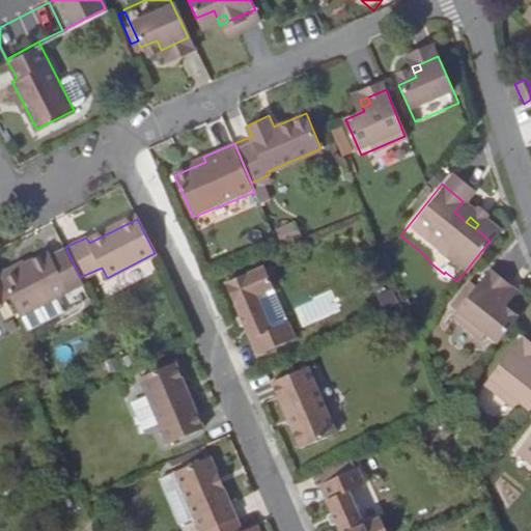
[(296,219),(276,227),(282,243),(302,233),(296,219)]
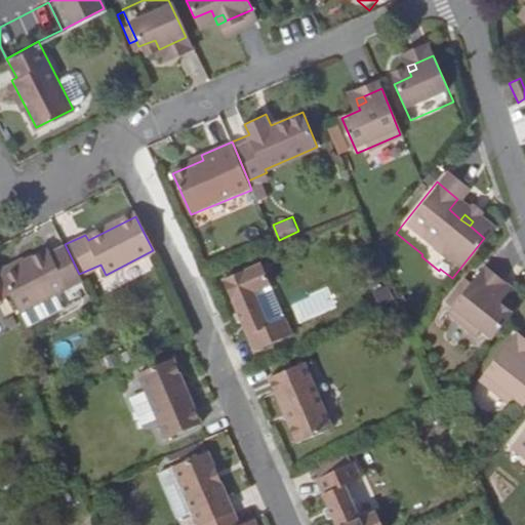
[(82,279),(79,274),(65,244),(49,252),(47,248),(0,271),(0,273),(18,311),(82,279)]
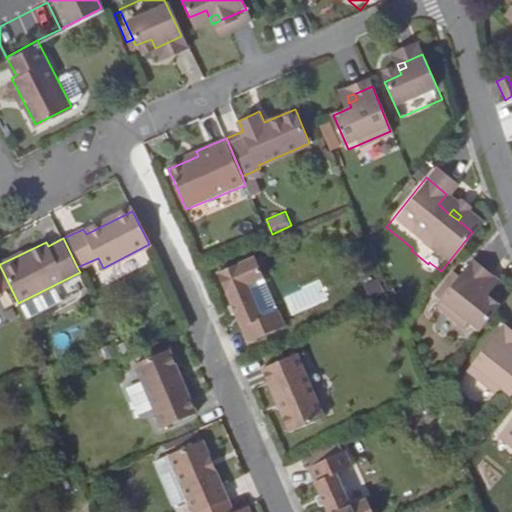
[(265,276),(257,256),(220,272),(250,341),(286,325),(279,309),(264,315),(251,282),(265,276)]
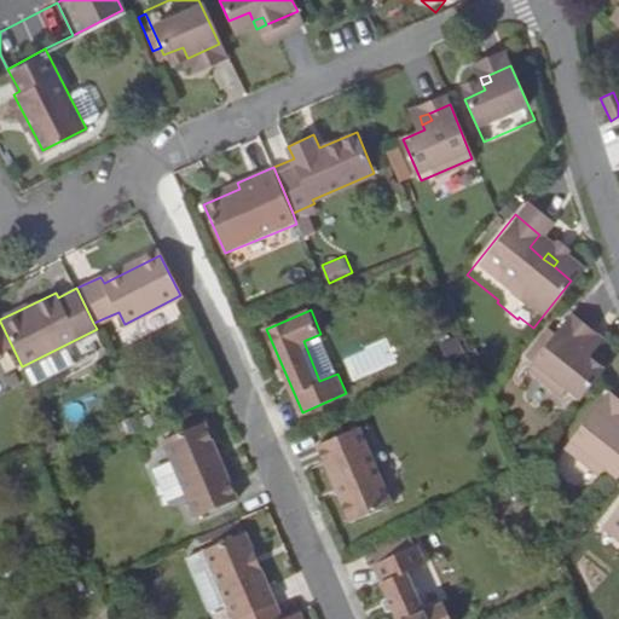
[(545,330),(524,357),(578,399),(601,370),(585,358),(589,354),(582,348),(593,335),(567,314),(551,335),(545,330)]
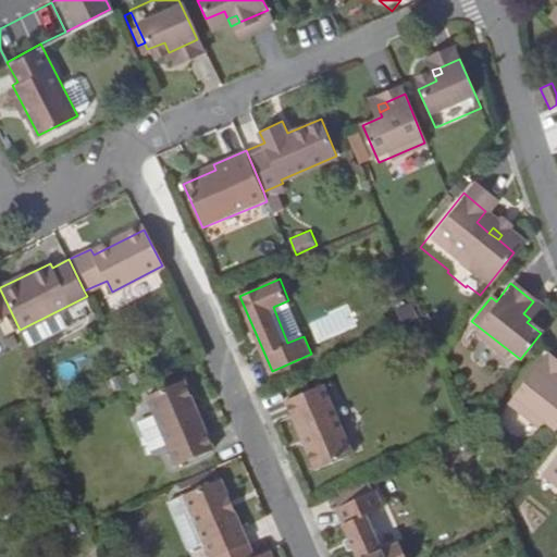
[(523,313),(530,319),(540,306),(533,301),(523,313)]
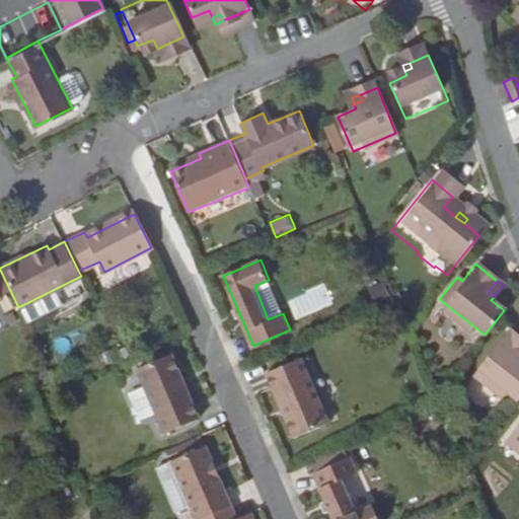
[(477,368),(517,399),(518,396),(518,336),(509,328),(477,368)]
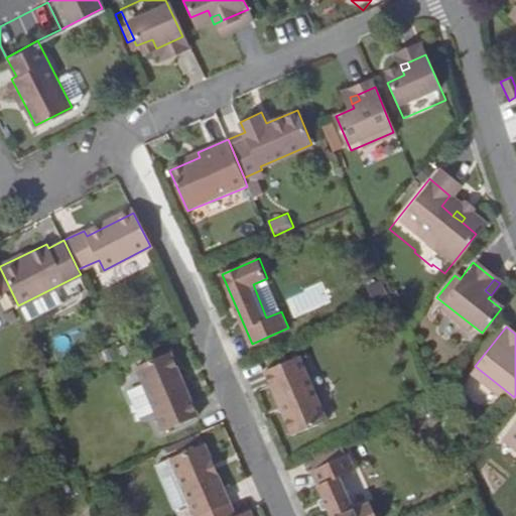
[(173,374),(178,371),(169,352),(134,366),(162,430),(198,415),(182,380),(177,383),(173,374)]
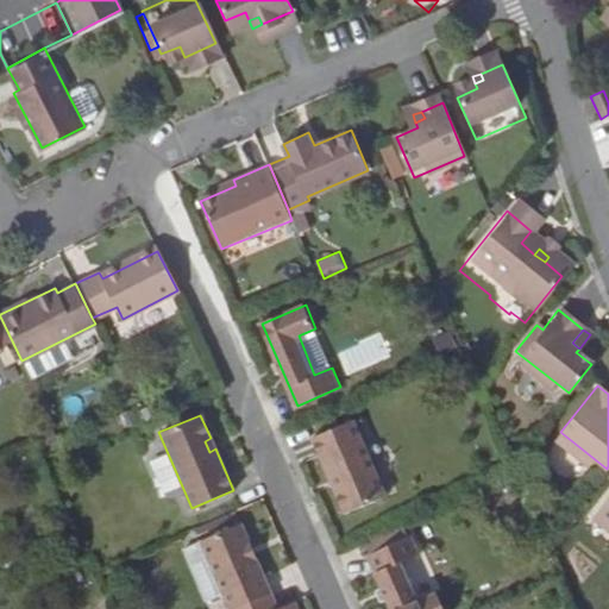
[(340,485),(336,487),(346,512),(387,494),(355,419),(313,437),(331,476),(336,473),(340,485)]
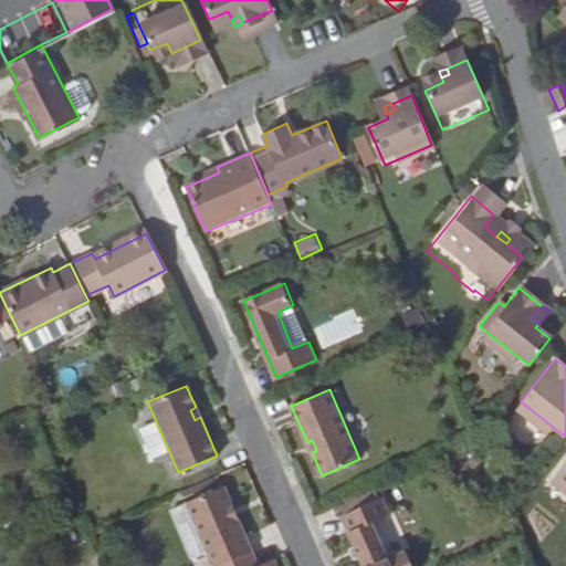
[(200,417),(196,407),(190,410),(195,420),(200,417)]
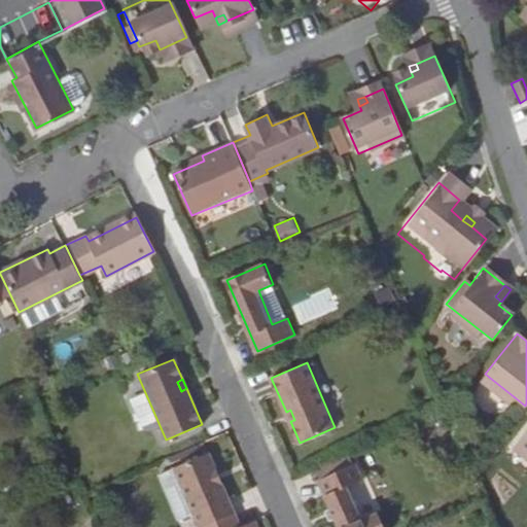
[(286,412),(290,421),(294,420),(290,410),(286,412)]
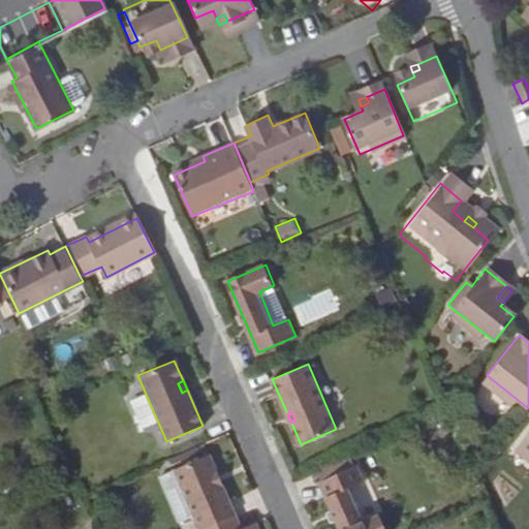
[(528,428),(512,448),(528,461),(528,428)]
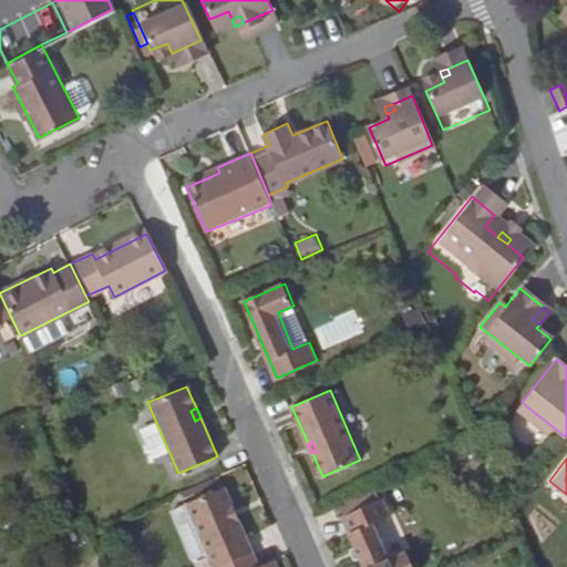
[(374,484),(338,501),(344,515),(381,500),(374,484)]
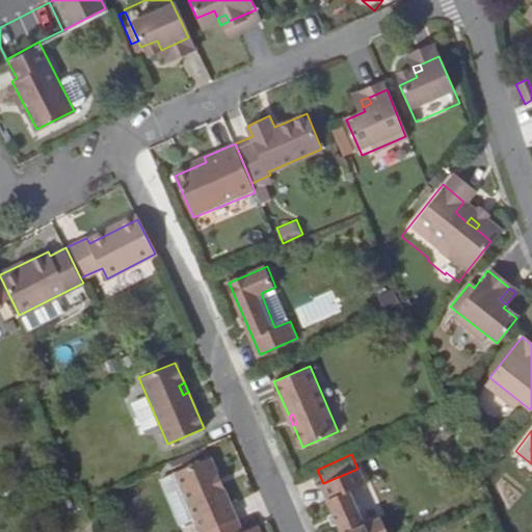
[(242,531),(222,484),(217,487),(214,479),(218,477),(210,456),(174,472),(174,473),(186,501),(200,531),(242,531)]
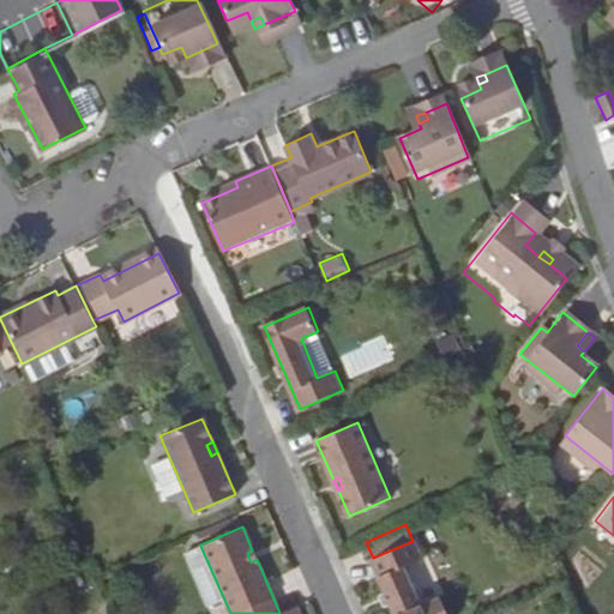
[(413,541),(373,558),(371,559),(385,591),(391,603),(395,613),(447,613),(440,596),(422,605),(405,567),(423,559),(415,540),(413,541)]
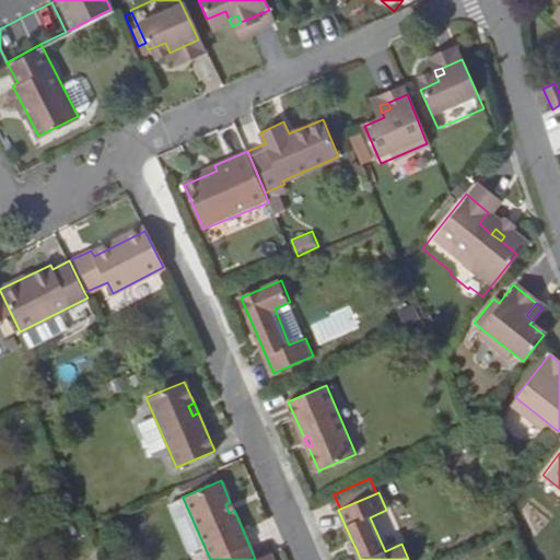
[(181,535),(196,527),(183,498),(166,505),(181,535)]
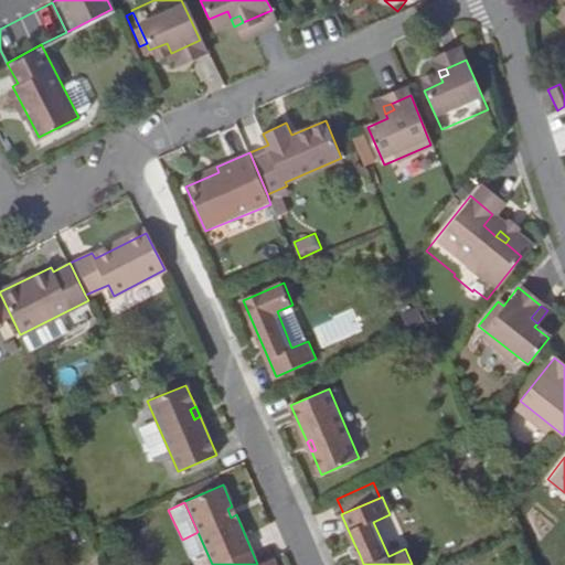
[(231,518),(236,514),(232,507),(227,509),(231,518)]
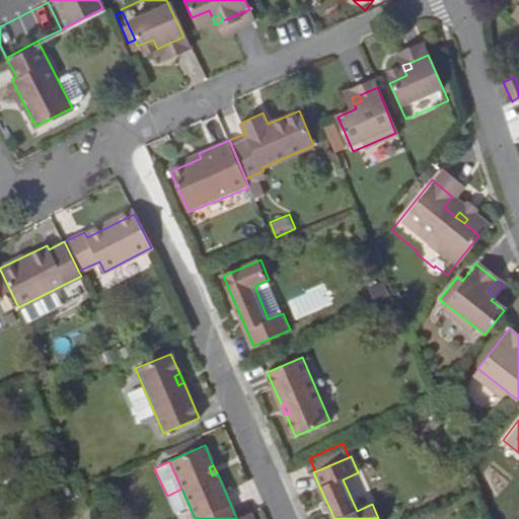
[(330,510),(325,500),(321,502),(320,505),(323,512),(326,512),(330,510)]
